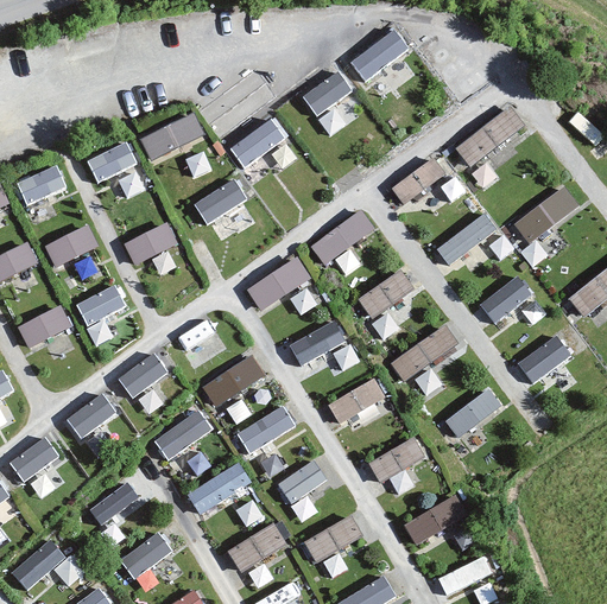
[(352,65),(367,83),(410,48),(394,30),(352,65)]
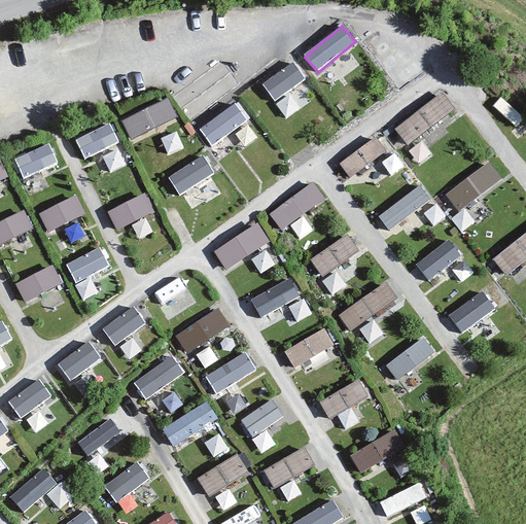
[(275,101),(306,78),(293,62),(263,84),(275,101)]
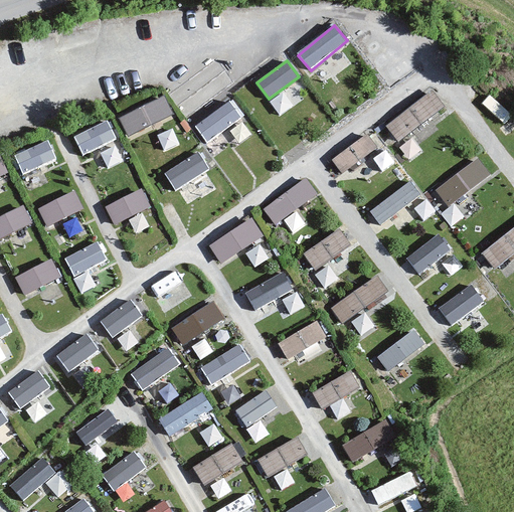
[(399,145),(446,107),(431,90),(384,127),(399,145)]
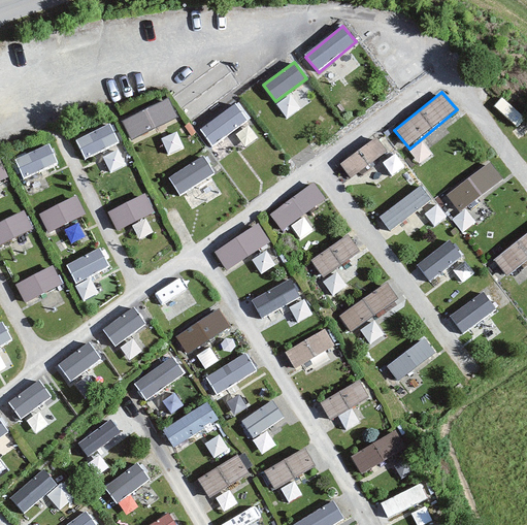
[(121,120),(131,141),(178,120),(168,98),(121,120)]
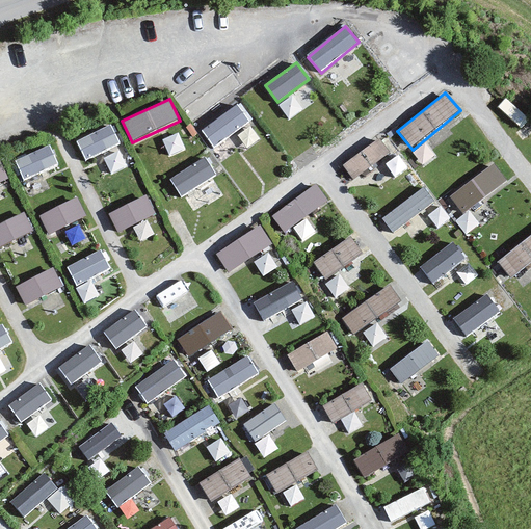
[(213,148),(250,121),(237,102),(201,129),(213,148)]
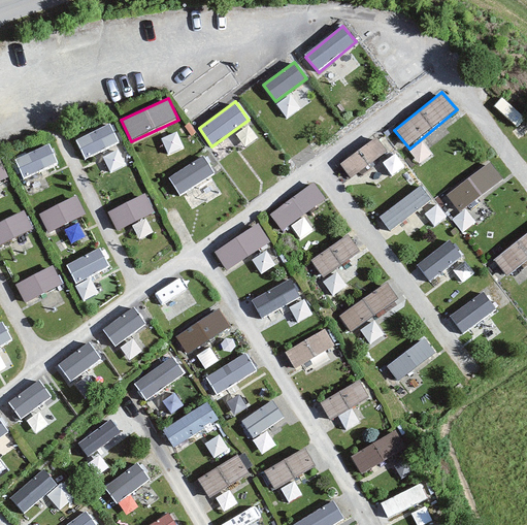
[(75,137),(84,159),(120,144),(111,123),(75,137)]
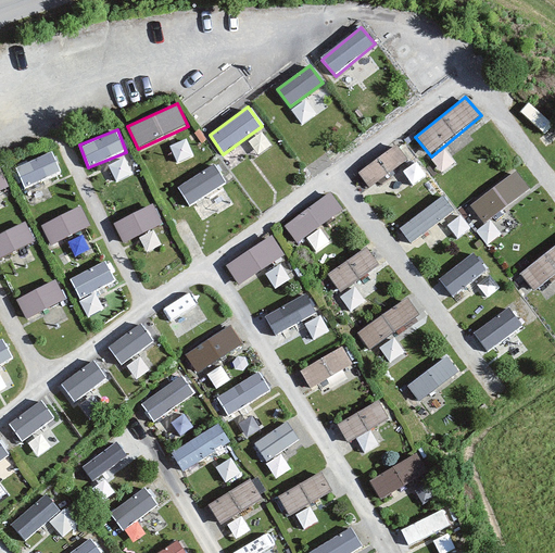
[(369,187),(410,160),(398,142),(357,171),(369,187)]
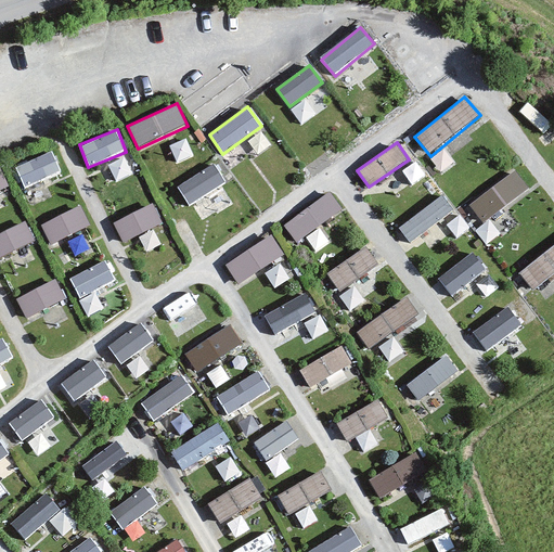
[(22,185),(62,174),(54,151),(15,164),(22,185)]
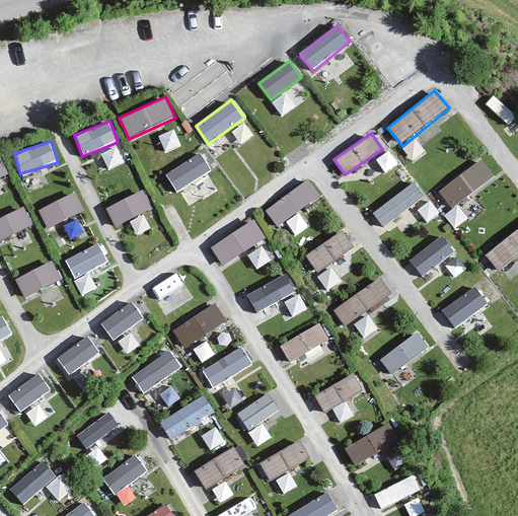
[(176,192),(210,170),(198,152),(164,174),(176,192)]
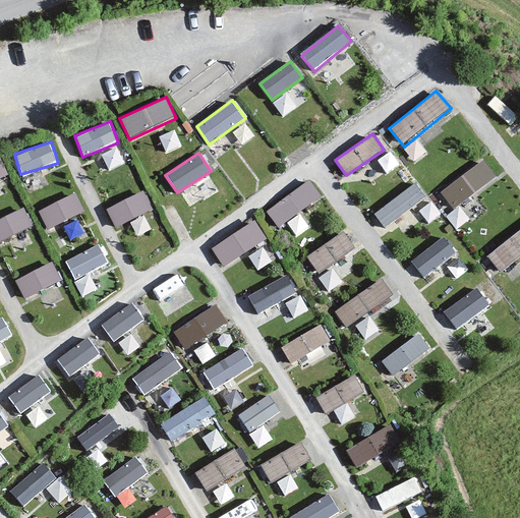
[(455,211),(495,174),(480,158),(440,194),(455,211)]
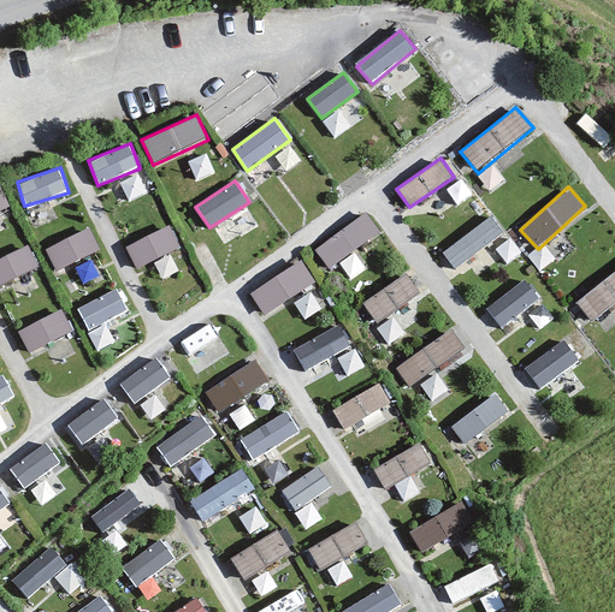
[(0,211),(10,206),(0,188),(0,211)]
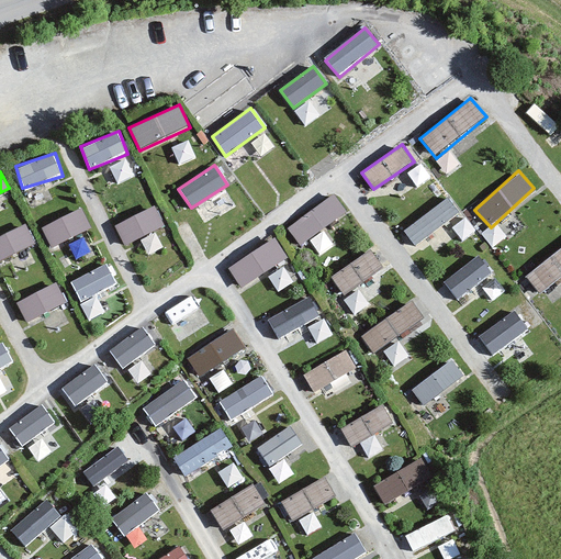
[(199,216),(232,207),(227,192),(194,203),(199,216)]
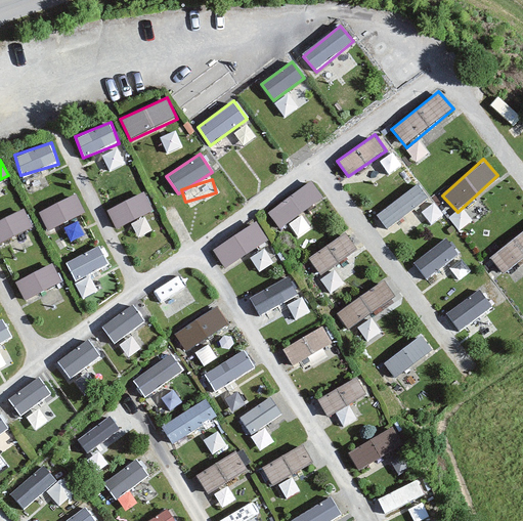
[(280,230),(322,197),(309,180),(267,213),(280,230)]
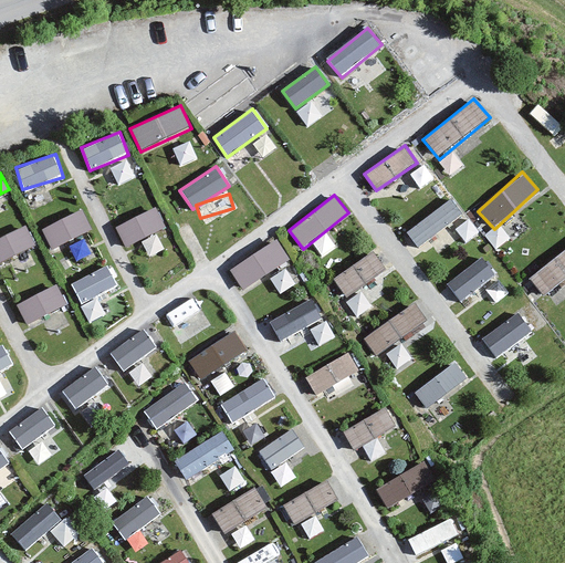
[(449,197),(406,232),(419,249),(462,212),(449,197)]
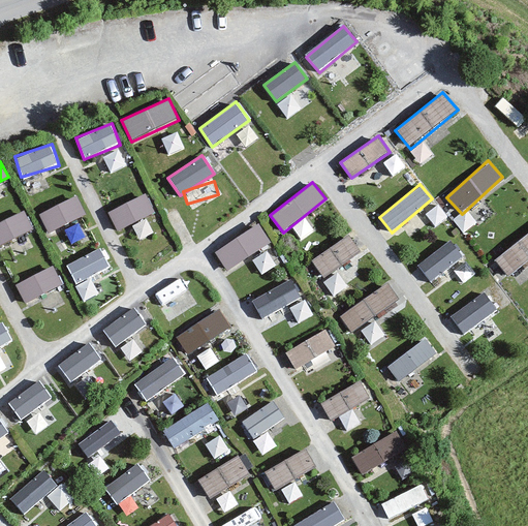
[(50,234),(86,214),(75,194),(39,214),(50,234)]
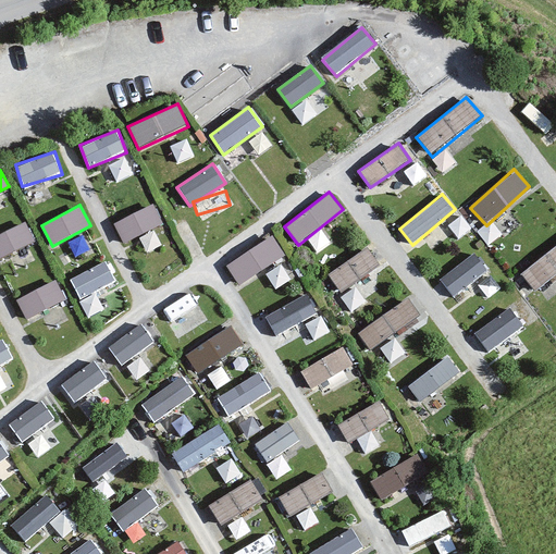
[(121,241),(161,228),(155,206),(114,219),(121,241)]
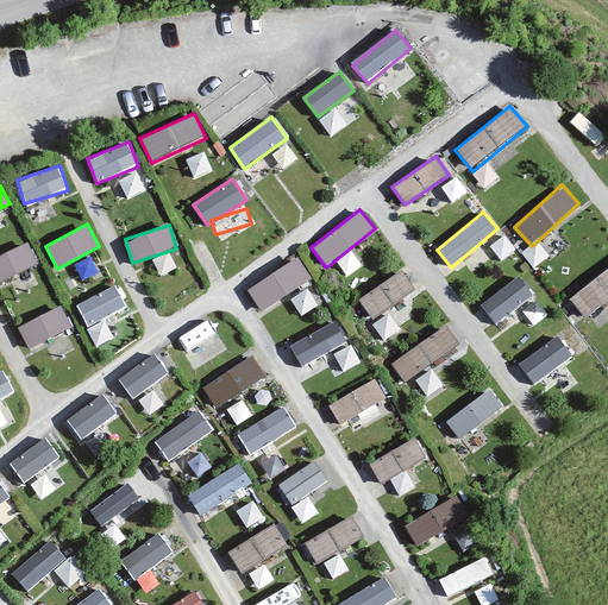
[(0,283),(38,266),(27,244),(0,256),(0,283)]
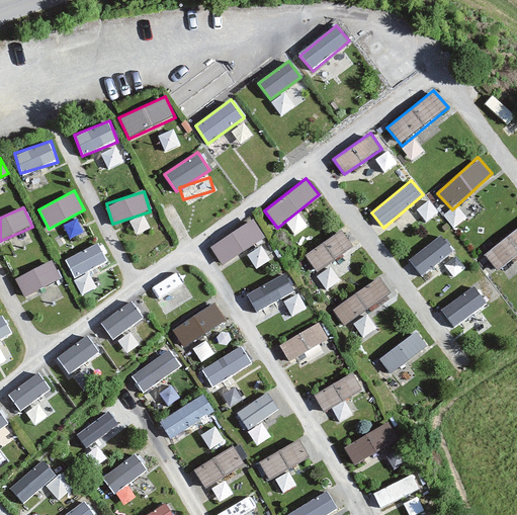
[(220,264),(265,241),(254,220),(208,243),(220,264)]
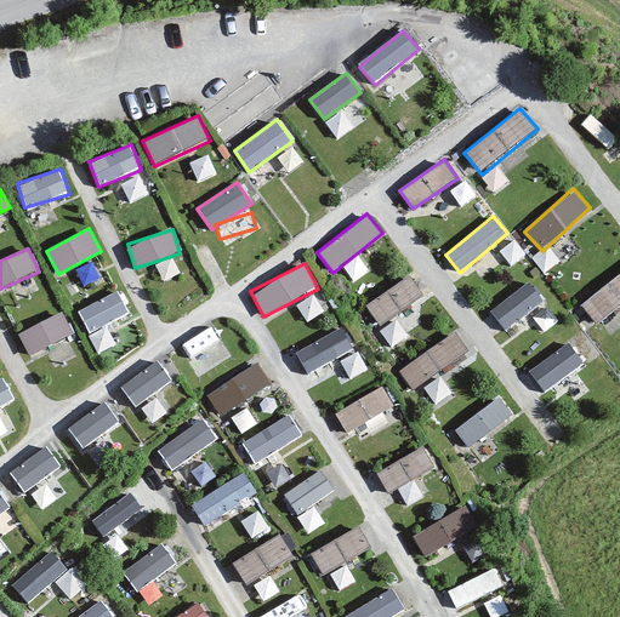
[(619,273),(580,302),(593,323),(619,303),(619,273)]
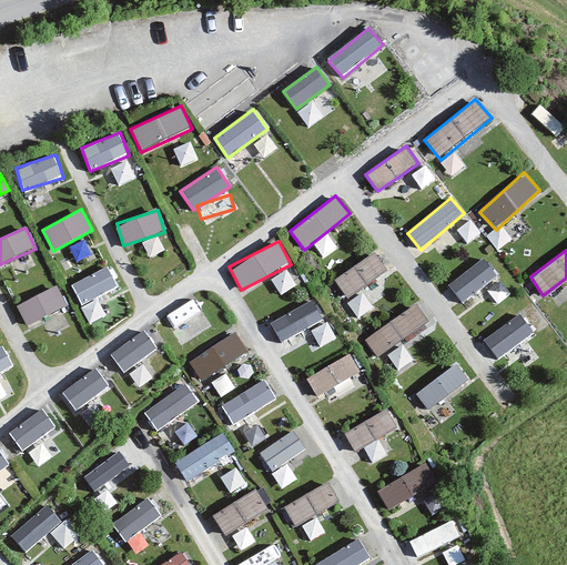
[(378,255),(333,274),(342,295),(387,275),(378,255)]
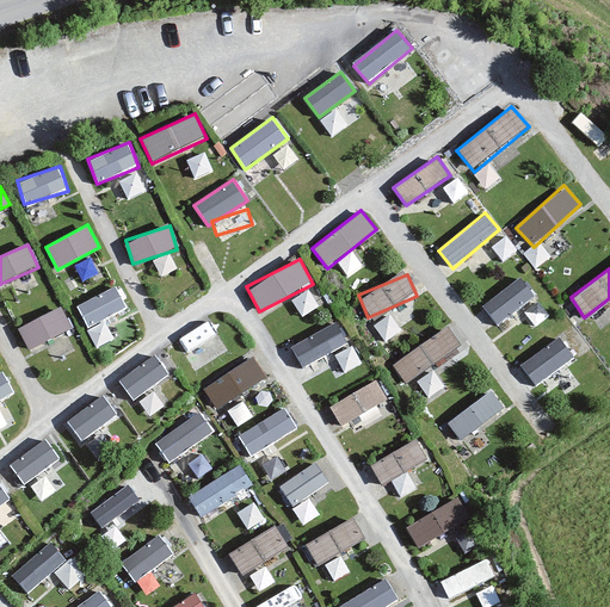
[(518,277),(481,307),(497,326),(534,296),(518,277)]
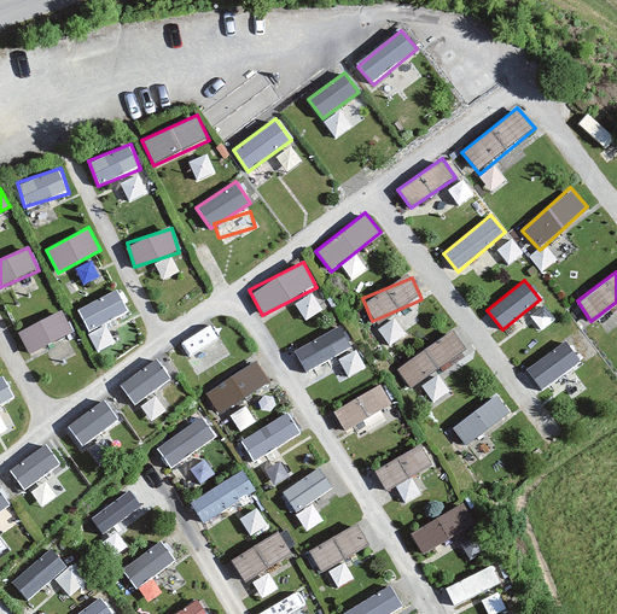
[(86,329),(128,315),(120,292),(79,305),(86,329)]
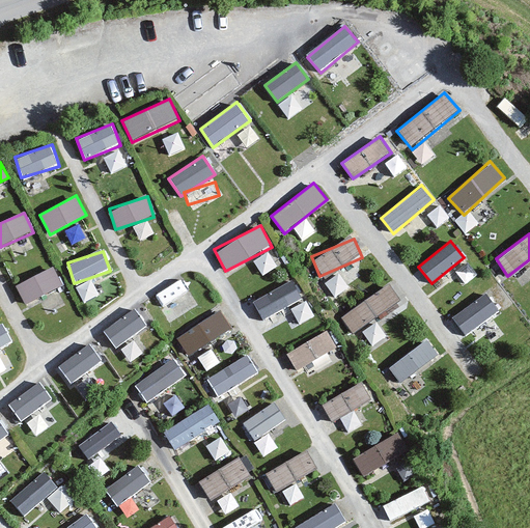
[(24,304),(63,288),(56,268),(17,283),(24,304)]
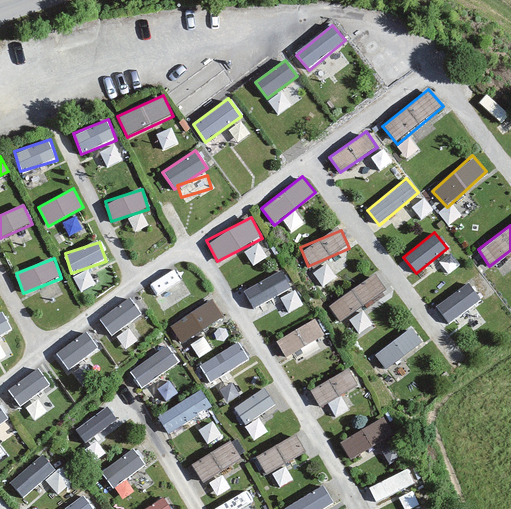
[(174,269),(147,285),(160,308),(187,292),(174,269)]
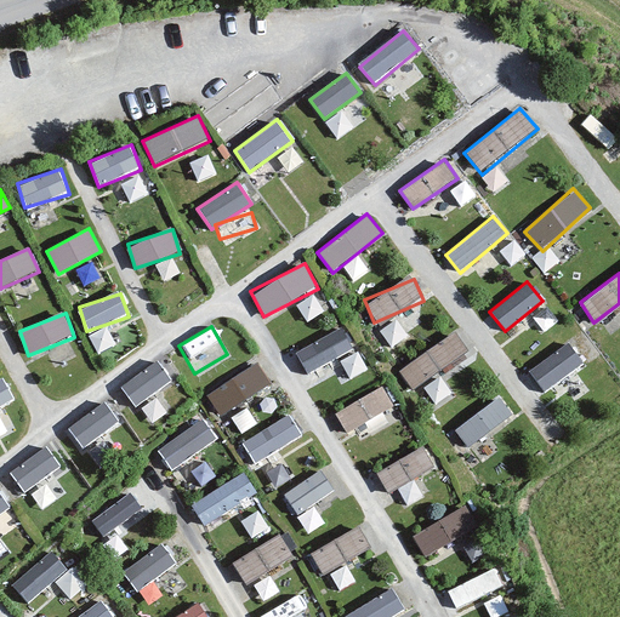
[(306,375),(354,355),(343,329),(295,348),(306,375)]
